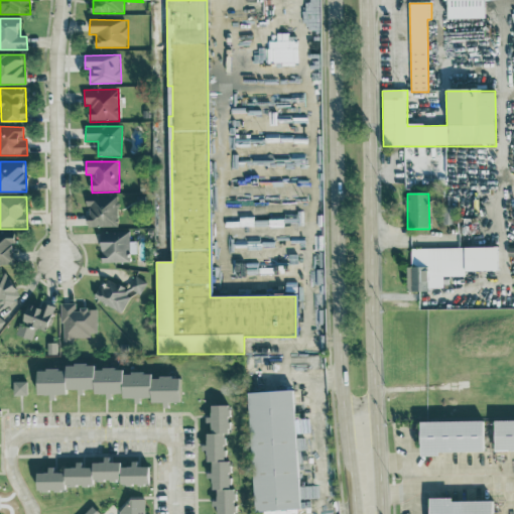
[(118,197),(87,197),(88,228),(118,227),(118,197)]
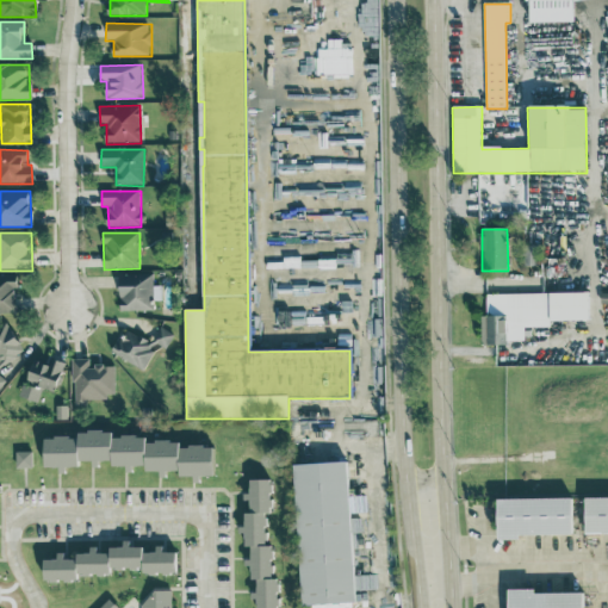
[(155,311),(155,302),(162,302),(162,286),(154,286),(154,274),(118,275),(119,311),(155,311)]
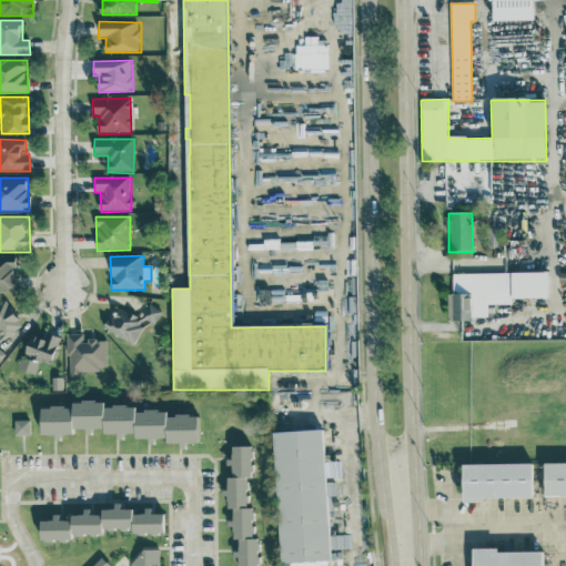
[(14,256),(0,256),(0,292),(16,292),(14,256)]
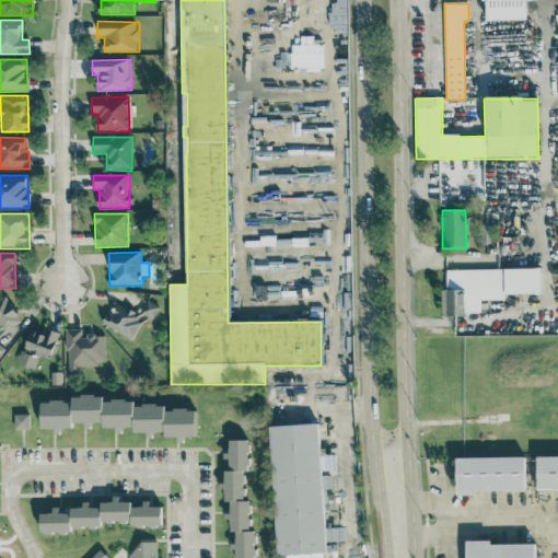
[(445,271),(446,291),(442,291),(442,316),(481,315),(481,301),(504,301),(504,295),(542,294),(541,268),(445,271)]
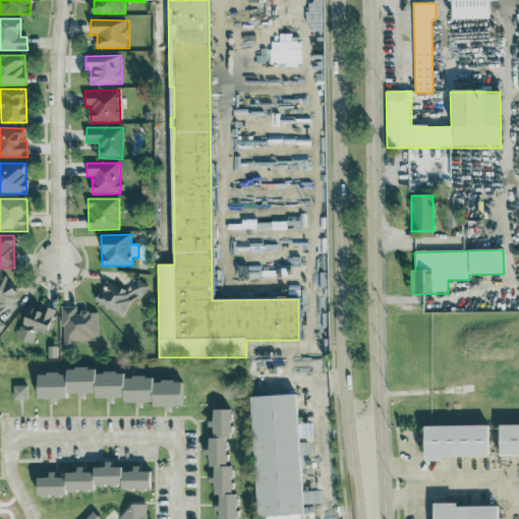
[(126,318),(143,284),(136,280),(129,293),(107,281),(96,302),(126,318)]
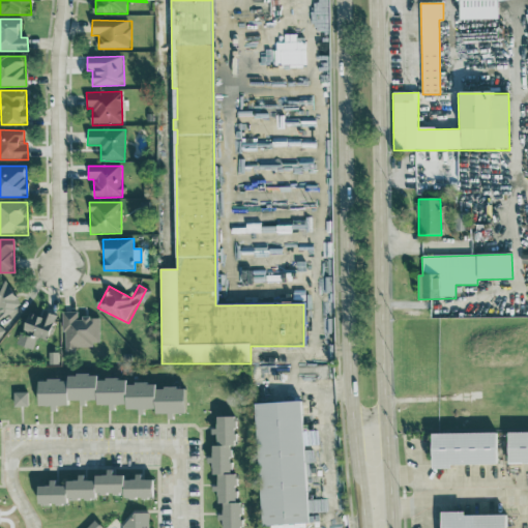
[(48,342),(56,316),(45,312),(42,318),(28,313),(18,346),(32,351),(37,338),(48,342)]
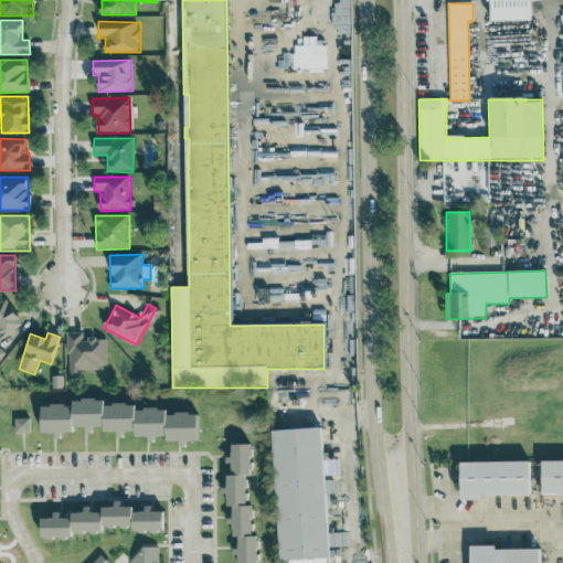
[(106,339),(84,339),(84,332),(68,333),(70,371),(107,371),(106,339)]
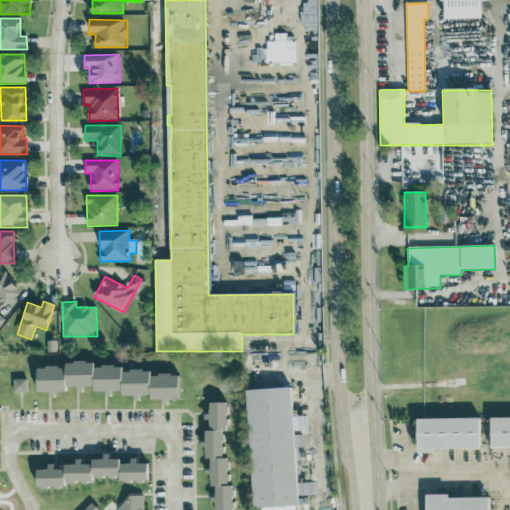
[(181,376),(105,366),(94,367),(93,363),(80,361),(66,363),(62,369),(33,364),(37,391),(49,393),(50,401),(55,392),(64,391),(65,385),(71,386),(81,392),(82,385),(92,387),(93,390),(99,390),(110,397),(111,390),(121,391),(138,401),(139,394),(149,395),(149,398),(156,399),(165,405),(169,398),(178,400),(181,376)]
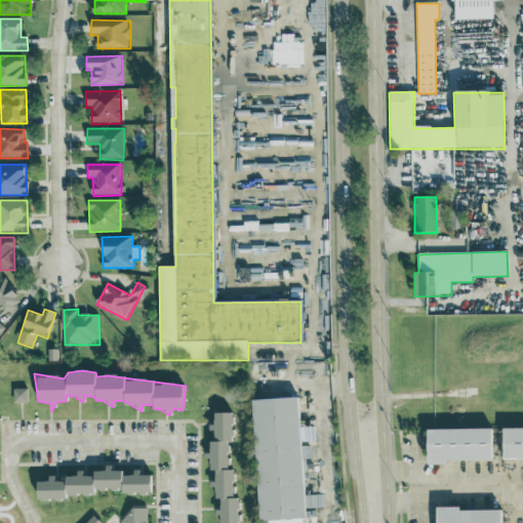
[(14,403),(29,402),(28,389),(14,389),(14,403)]
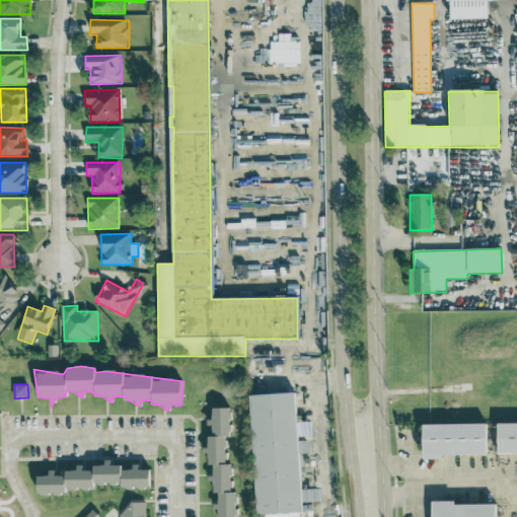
[(249,393),(254,514),(301,512),(296,391),(249,393)]
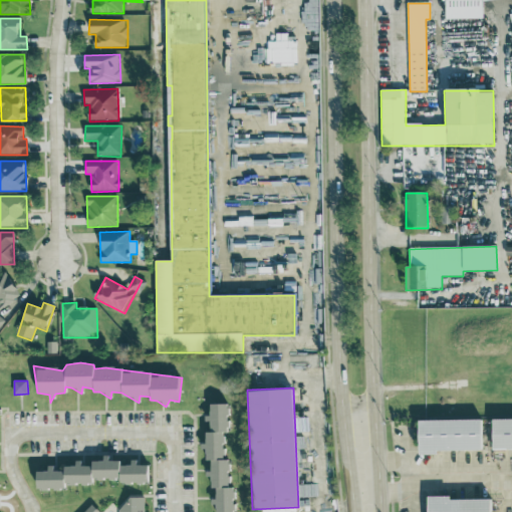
[(222,447),(223,438),(222,431),(231,429),(226,404),(210,403),(209,415),(205,415),(209,431),(206,432),(204,443),(201,444),(205,460),(210,461),(209,470),(206,471),(210,488),(216,488),(215,498),(211,498),(214,511),(233,511),(235,502),(232,487),(227,487),(229,471),(222,447)]
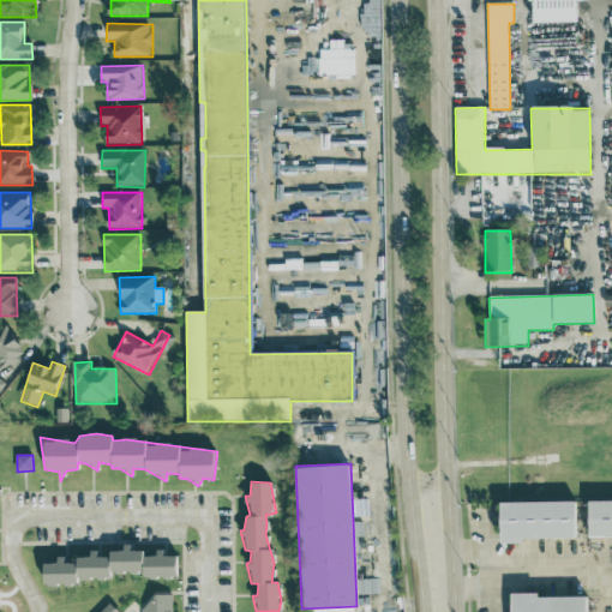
[(611,499),(588,501),(589,538),(611,537),(611,499)]
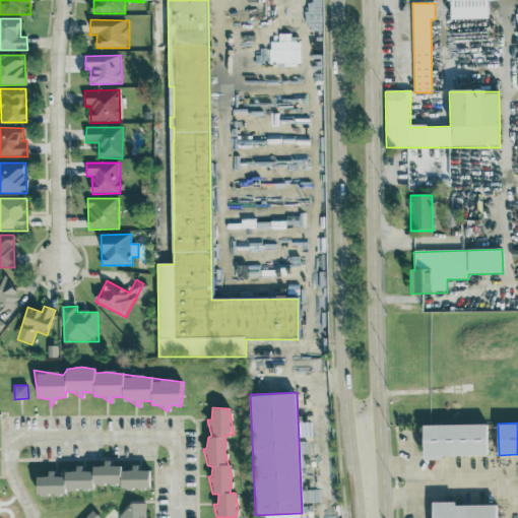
[(488,424),(422,425),(423,459),(442,459),(442,455),(488,455),(488,424)]
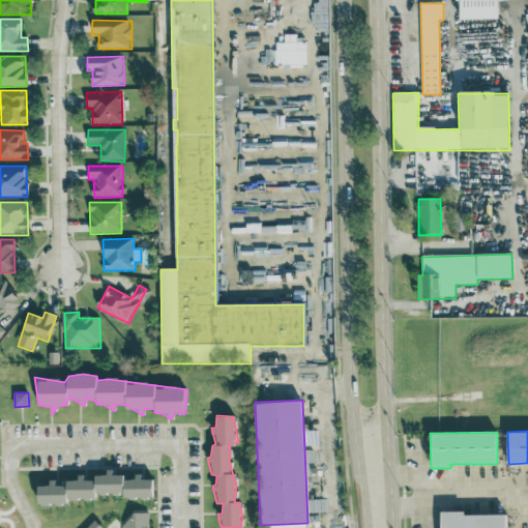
[(39,507),(121,491),(123,501),(153,495),(149,478),(138,480),(138,477),(124,480),(123,473),(113,475),(112,471),(93,475),(94,478),(81,481),(81,477),(65,481),(65,484),(53,487),(52,484),(35,487),(39,507)]
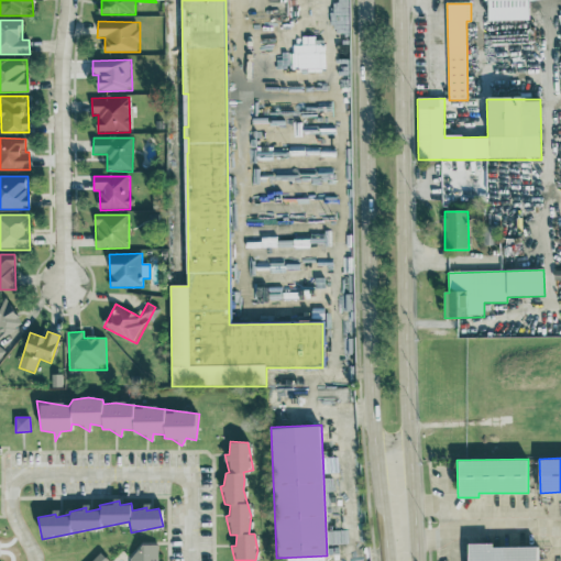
[(158,560),(158,545),(133,545),(132,560),(158,560)]
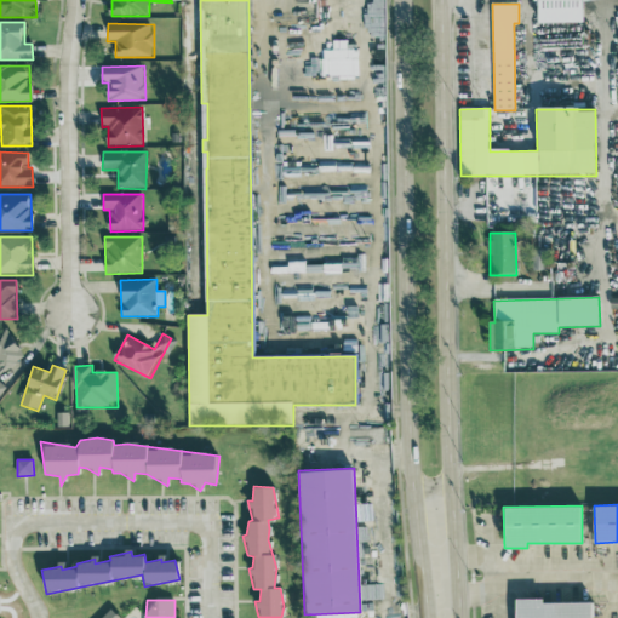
[(515,601),(515,617),(591,617),(593,600),(515,601)]
